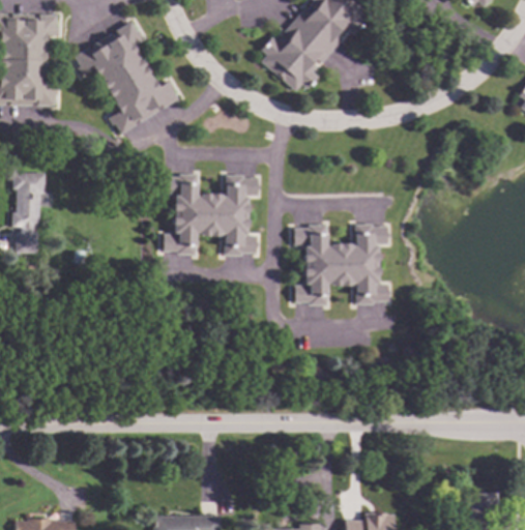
[(353,0),(365,9),(358,17),(363,21),(353,33),(348,29),(344,34),(339,30),(336,34),(341,38),(321,62),(317,58),(313,62),(317,66),(313,71),(318,76),(308,88),(302,84),(296,91),(262,61),(267,55),(262,50),(272,37),(278,42),(282,37),(287,41),(291,37),(285,32),(304,9),(311,15),(314,9),(309,5),(313,0),(353,0)]
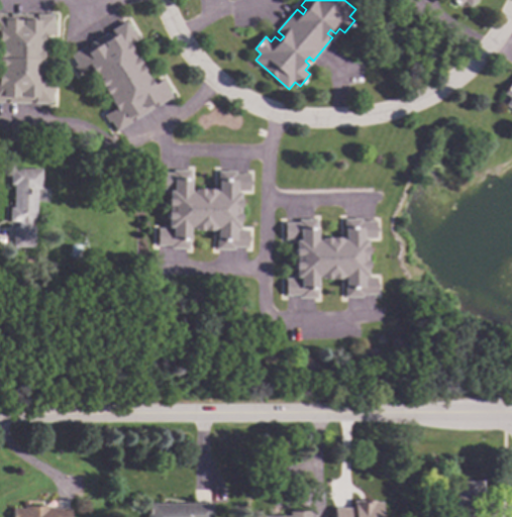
[(451,0),(459,6),(466,2),(472,8),(478,0),(451,0)]
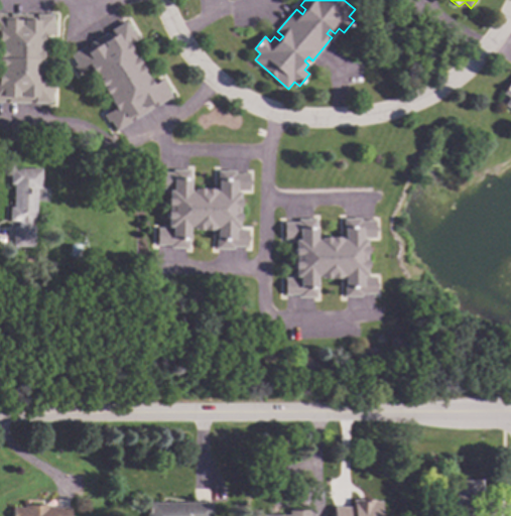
[(34,18),(39,18),(39,14),(55,14),(55,25),(58,25),(58,34),(43,34),(43,82),(55,83),(55,92),(53,92),(53,103),(36,103),(36,99),(31,99),(31,103),(11,102),(11,98),(6,98),(6,102),(0,102),(0,81),(1,82),(2,33),(0,33),(0,13),(8,13),(8,17),(13,17),(13,13),(34,13),(34,18)]
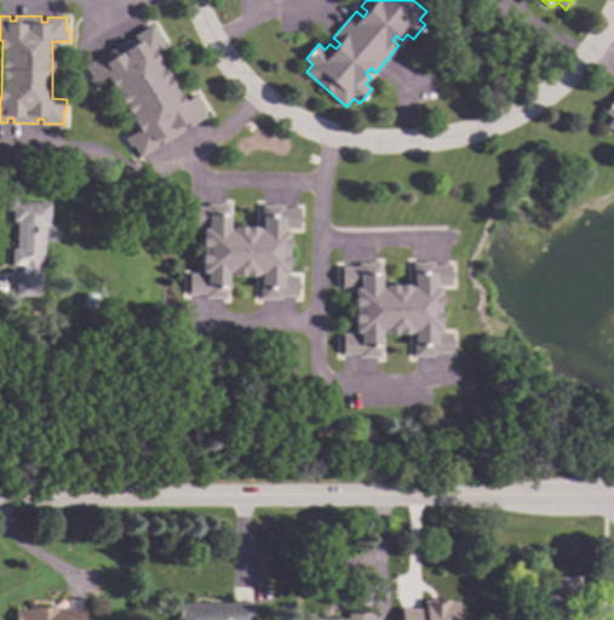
[(161,36),(164,34),(170,44),(155,52),(185,102),(199,93),(204,103),(201,104),(208,116),(191,126),(189,122),(184,126),(187,130),(165,143),(162,138),(158,142),(160,145),(143,156),(136,144),(132,147),(127,137),(142,128),(112,79),(97,87),(91,79),(95,76),(87,65),(105,55),(108,58),(113,56),(110,51),(131,38),(135,42),(139,39),(137,35),(154,24),(161,36)]
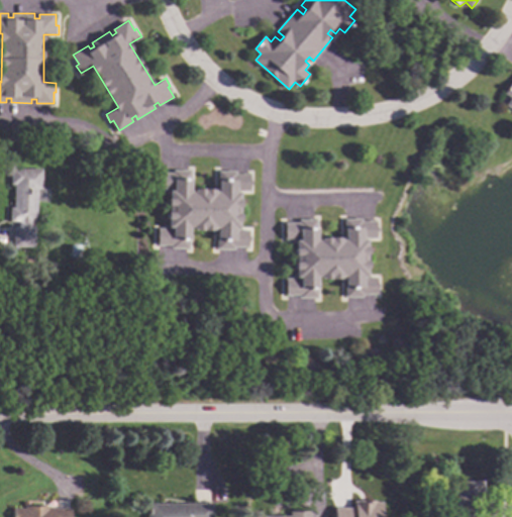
[(44,169),(43,187),(52,187),(50,202),(38,201),(38,221),(34,221),(34,226),(37,226),(36,246),(15,246),(15,226),(20,226),(21,221),(12,221),(12,207),(16,207),(16,184),(13,184),(13,168),(44,169)]
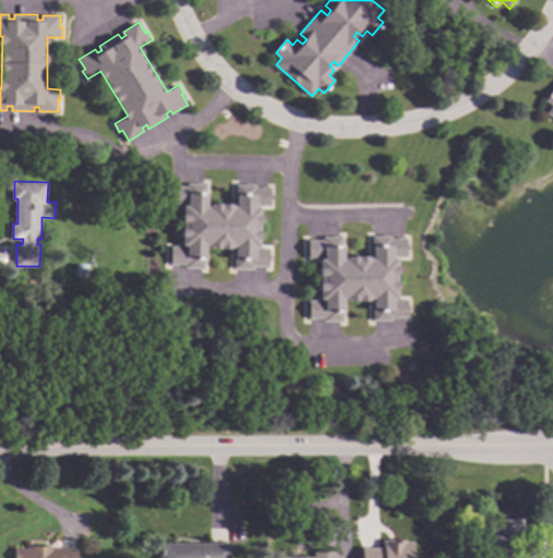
[(256,187),(272,187),(272,206),(261,206),(260,247),(271,247),(271,266),(255,266),(255,269),(237,268),(237,246),(233,245),(233,247),(211,247),(211,245),(207,245),(207,268),(188,267),(189,265),(173,265),(173,245),(184,246),(185,205),(175,204),(175,185),(189,185),(189,183),(208,183),(207,206),(212,206),(212,204),(233,205),(233,207),(238,207),(238,183),(256,184),(256,187)]
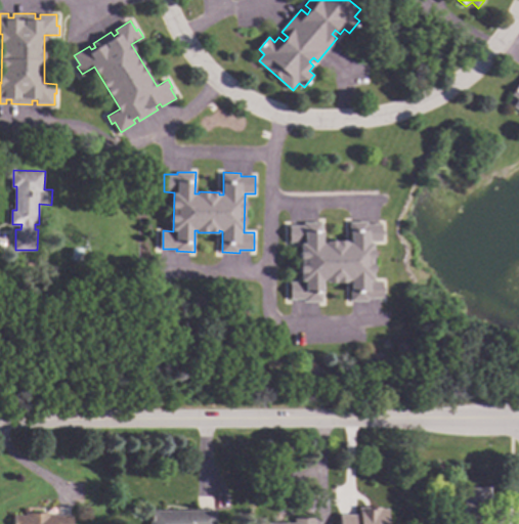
[(368,224),(382,223),(383,241),(373,241),(374,280),(384,279),(384,297),(370,298),(370,300),(352,301),(351,279),(348,279),(348,281),(327,281),(327,279),(323,280),(325,301),(306,302),(306,299),(293,299),(292,281),(302,281),(302,243),(291,243),(291,225),(304,224),(304,222),(322,222),(322,244),(326,243),(326,242),(347,241),(347,243),(351,243),(350,221),(368,220),(368,224)]
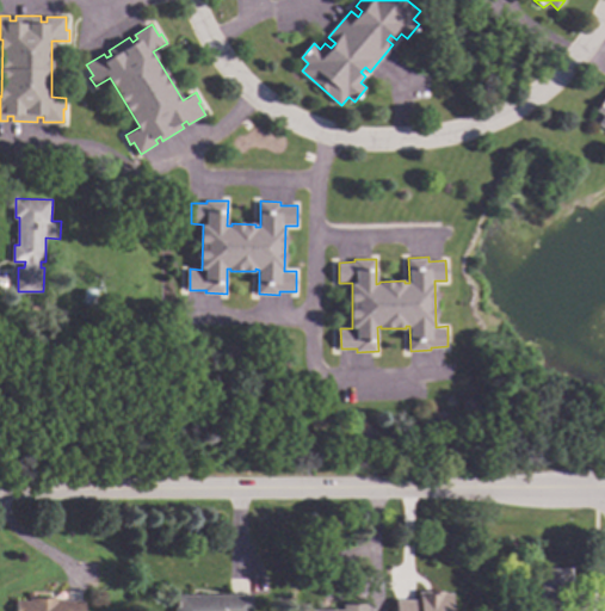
[(99,304),(87,304),(87,289),(99,289),(99,304)]
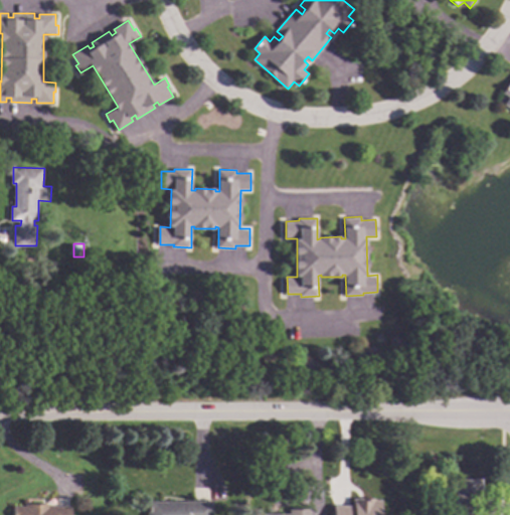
[(483,514),(455,514),(455,503),(457,503),(457,478),(483,478),(483,514)]
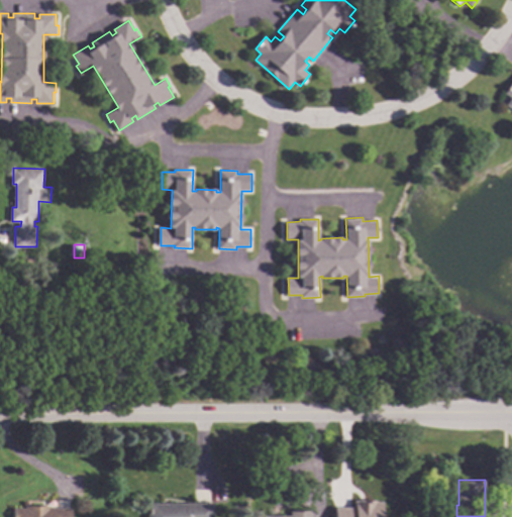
[(336,508),(335,516),(383,516),(384,502),(354,502),(354,508),(336,508)]
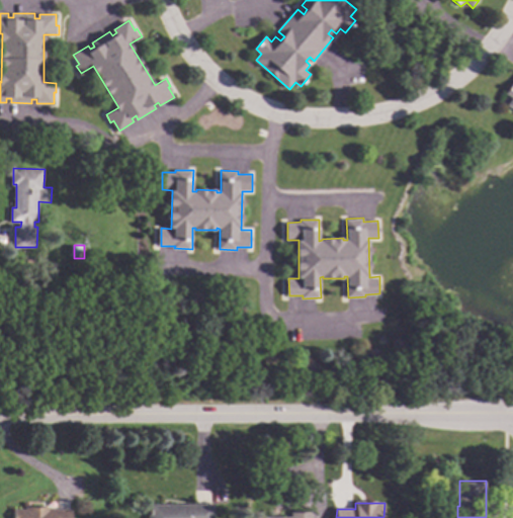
[(216,517),(150,517),(150,504),(216,504),(216,517)]
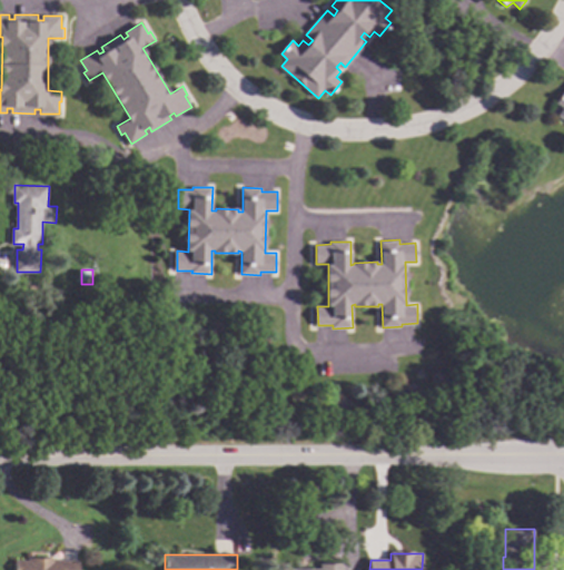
[(57,560),(80,560),(80,569),(17,569),(17,560),(30,560),(30,558),(57,558),(57,560)]
